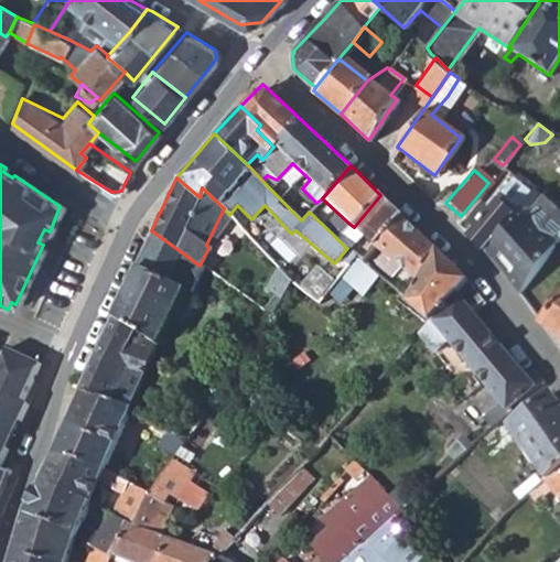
[(471,226),(464,233),(482,248),(514,209),(506,202),(510,197),(519,204),(529,191),(519,184),(517,187),(506,180),(493,201),(485,208),(477,204),(464,218),(471,226)]
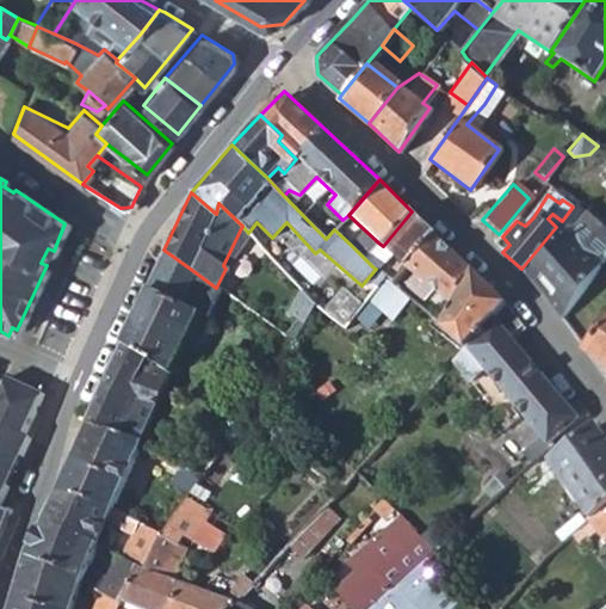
[(605,250),(605,227),(575,203),(573,207),(562,221),(552,214),(548,219),(556,227),(521,269),(526,275),(539,290),(558,315),(577,289),(580,290),(594,270),(605,250)]
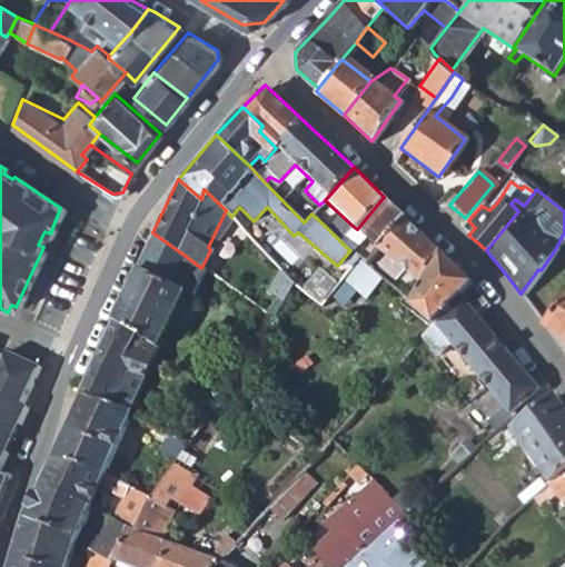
[(362,234),(376,248),(403,216),(384,197),(357,229),(353,226),(339,240),(348,249),(362,234)]
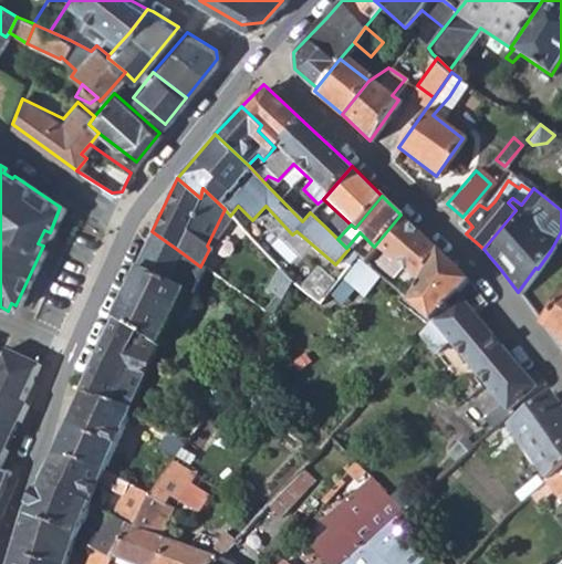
[(310,212),(325,227),(337,212),(323,199),(318,204),(310,212)]
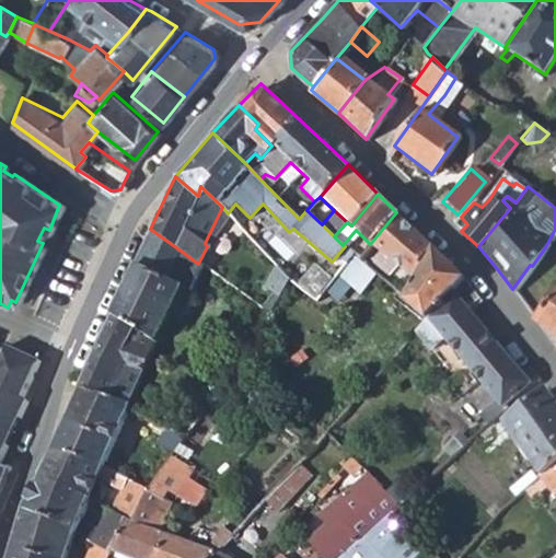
[(334,210),(322,224),(334,236),(347,222),(334,210)]
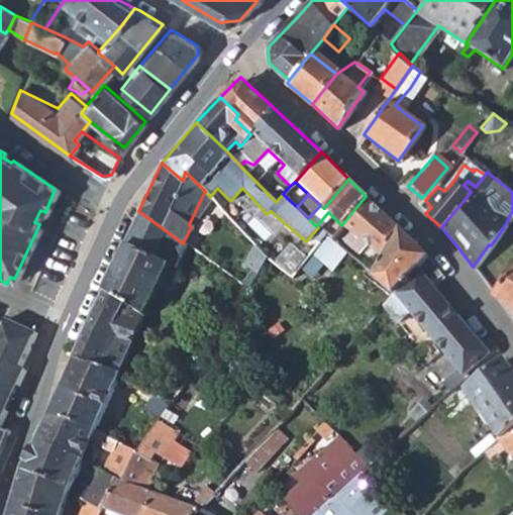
[(341,225),(379,261),(399,228),(366,196),(341,225)]
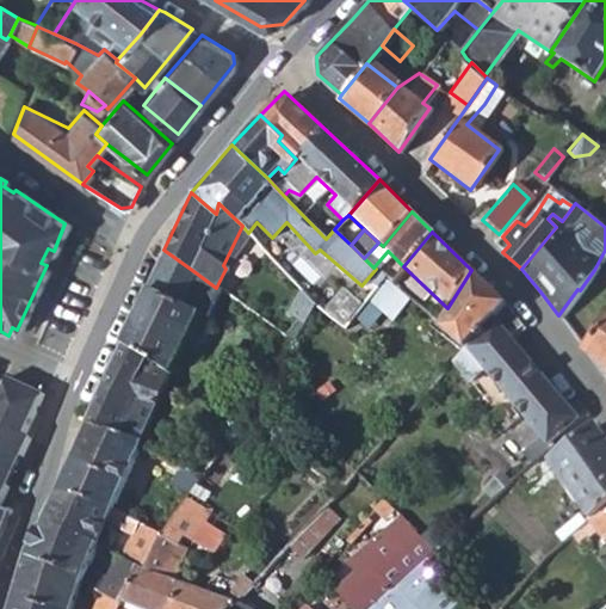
[(183,307),(197,274),(164,250),(144,291),(183,307)]
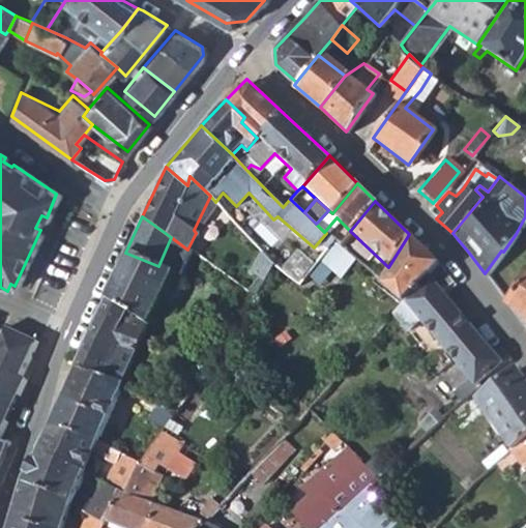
[(379,281),(402,299),(437,261),(409,234),(388,267),(379,281)]
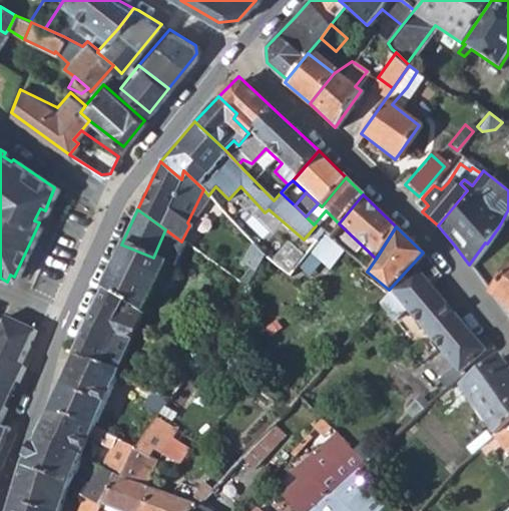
[(328,267),(342,249),(328,236),(323,231),(308,250),(328,267)]
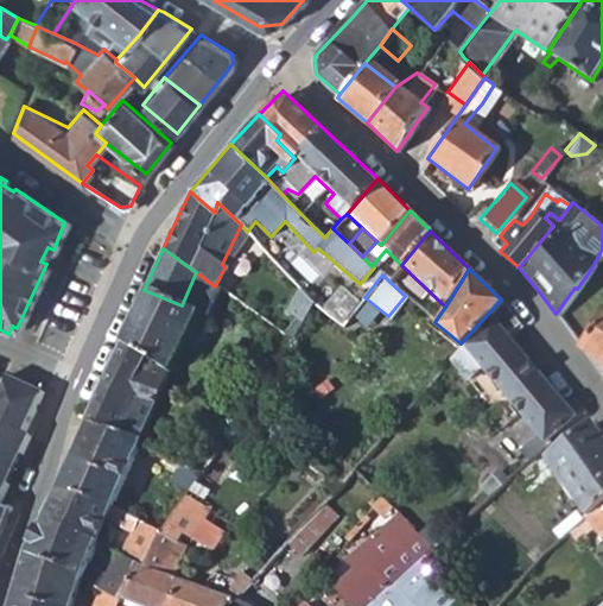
[(285,313),(298,323),(316,301),(303,288),(285,313)]
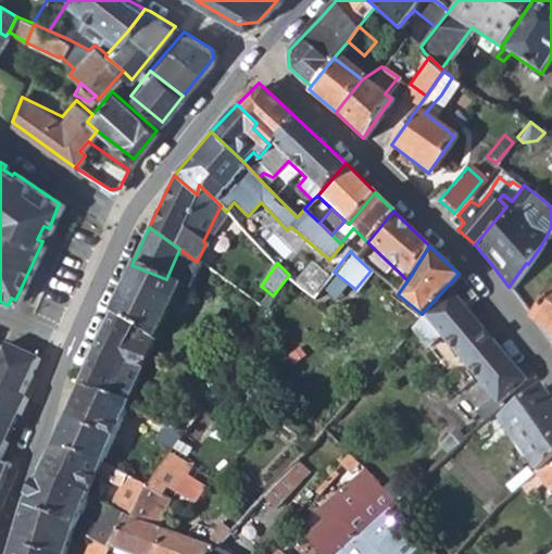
[(154,338),(178,285),(166,279),(132,265),(110,312),(154,338)]
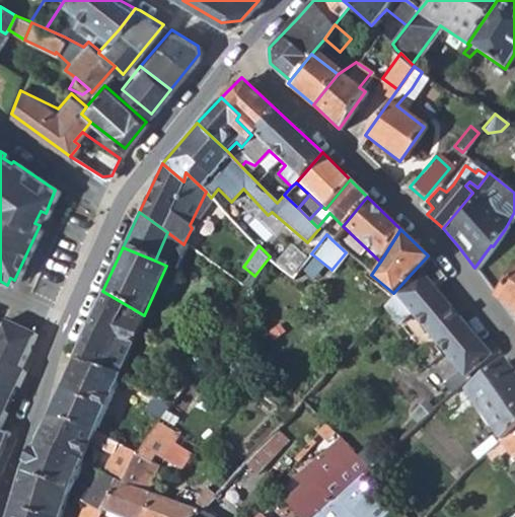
[(442,384),(449,392),(468,374),(497,348),(488,337),(481,343),(471,331),(433,285),(435,283),(437,285),(445,277),(428,255),(393,293),(384,304),(392,311),(400,303),(430,337),(457,370),(442,384)]
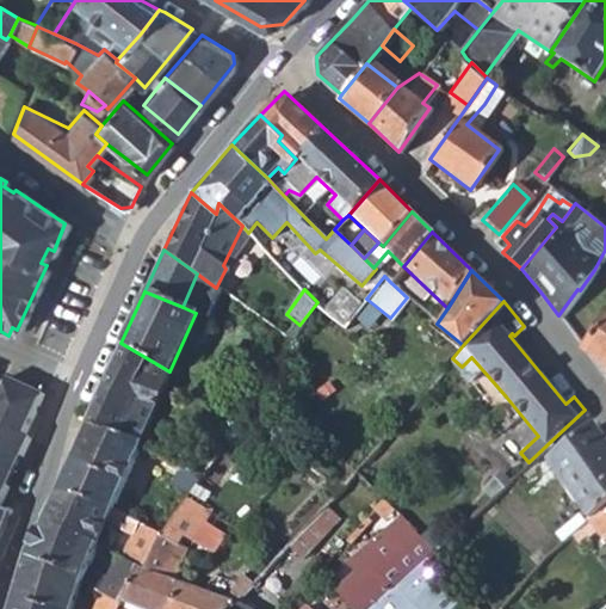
[(605,318),(583,348),(605,367),(605,318)]
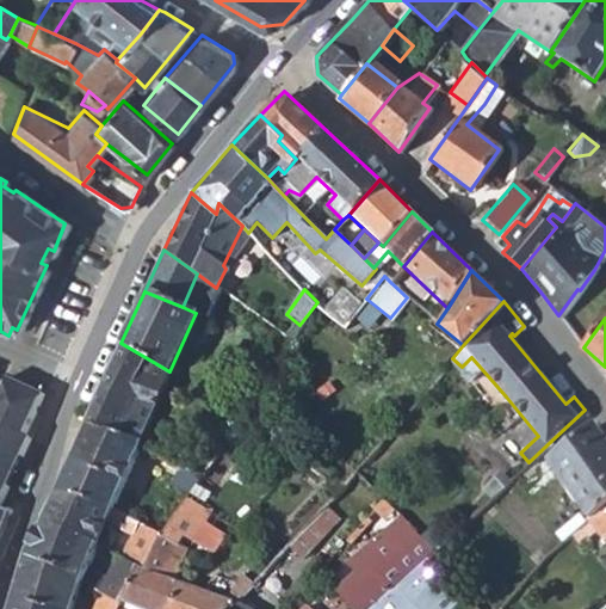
[(140,441),(169,371),(121,343),(104,379),(85,422),(140,441)]
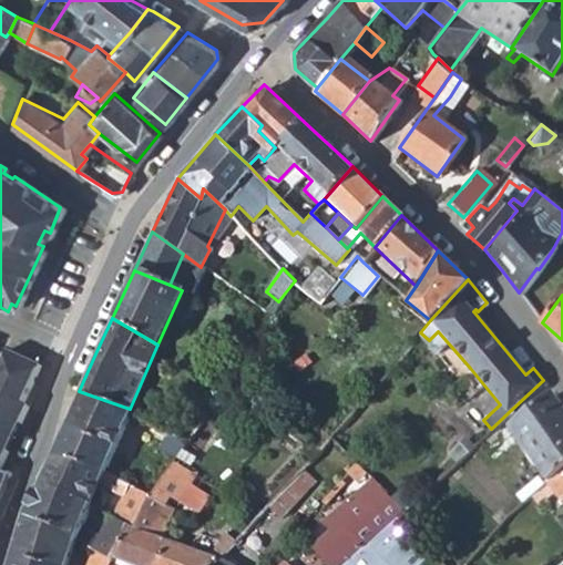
[(19,403),(29,380),(37,363),(31,359),(3,348),(0,356),(0,456),(3,450),(0,448),(0,439),(3,431),(9,418),(16,422),(24,406),(19,403)]
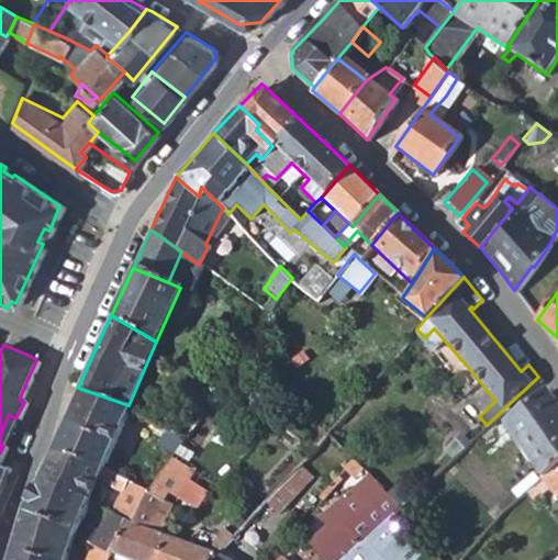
[(505,424),(542,474),(557,459),(557,404),(544,383),(538,377),(508,405),(514,415),(505,424)]
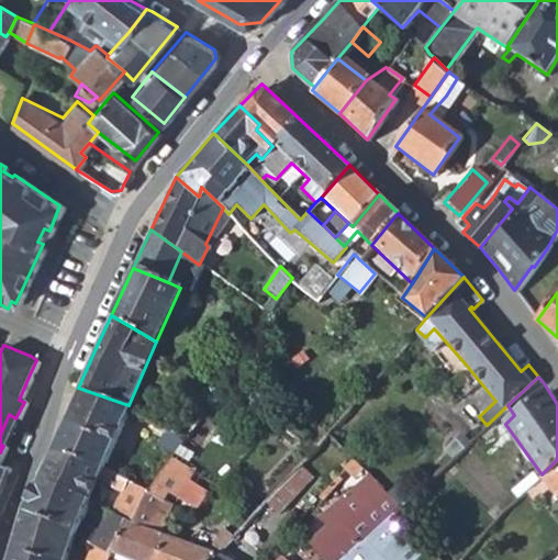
[(107,455),(126,409),(129,405),(78,388),(60,427),(49,449),(100,467),(119,477),(125,481),(131,483),(134,477),(120,462),(107,455)]
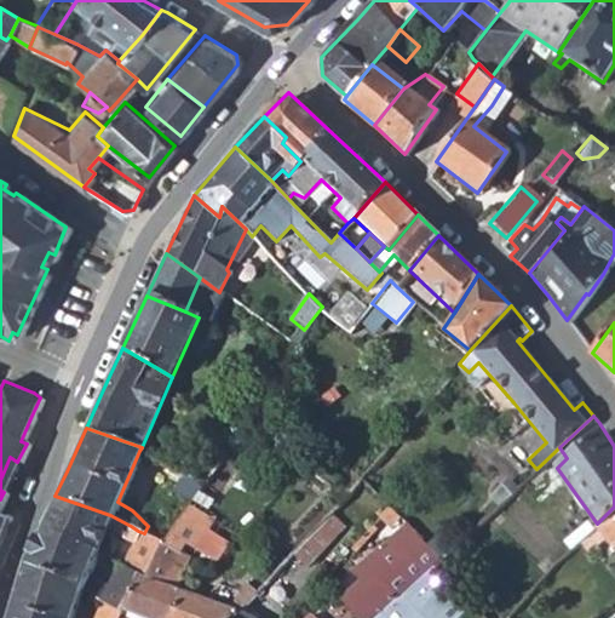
[(4,471),(12,476),(17,462),(10,457),(4,471)]
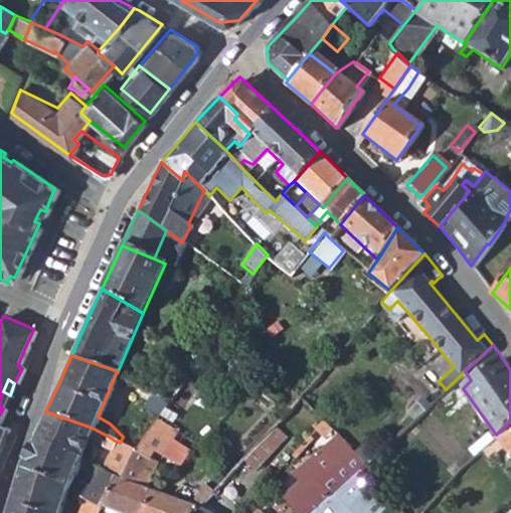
[(0,406),(3,408),(10,395),(3,391),(0,398),(0,406)]
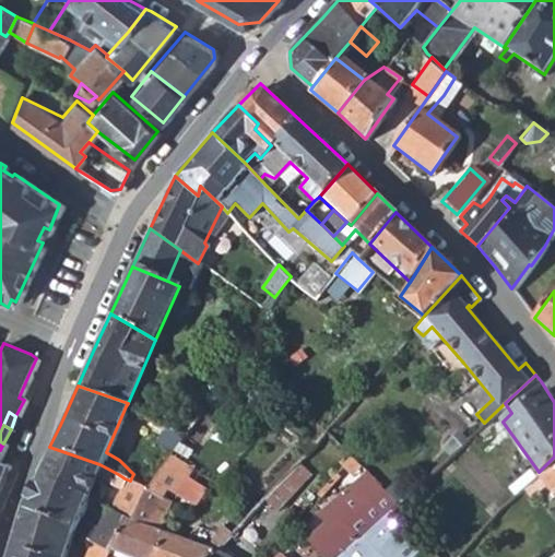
[(115,482),(118,474),(99,464),(49,447),(35,475),(86,496),(95,476),(110,480),(115,482)]
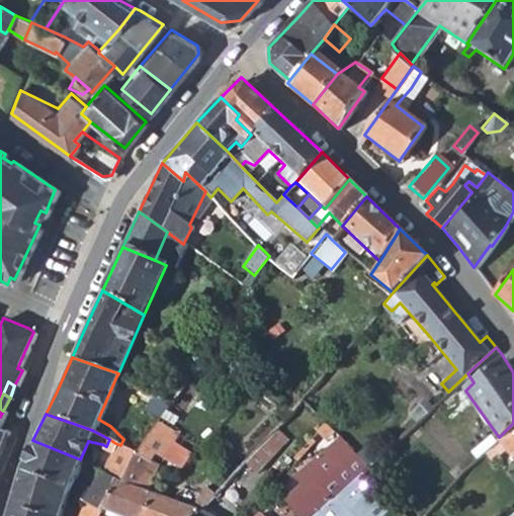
[(176,432),(158,421),(135,453),(117,482),(113,480),(100,507),(110,511),(122,515),(140,515),(142,510),(150,494),(152,491),(146,489),(148,481),(141,478),(144,470),(148,460),(151,453),(161,459),(176,432)]
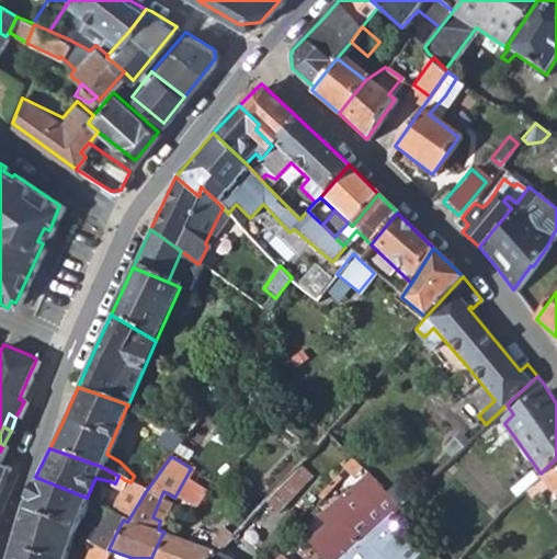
[(556,458),(541,474),(521,492),(526,500),(544,486),(554,497),(556,493),(556,458)]
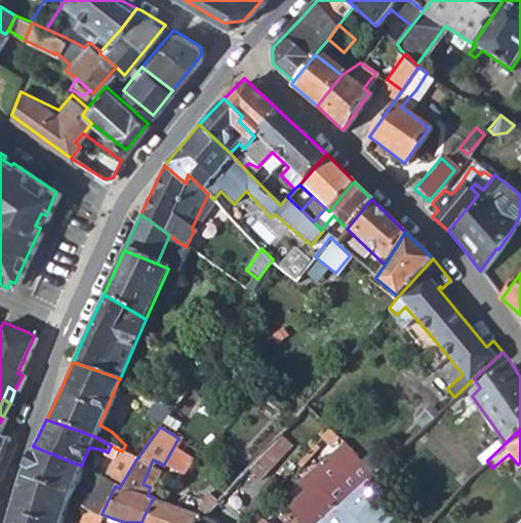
[(290,445),(277,433),(246,467),(259,479),(290,445)]
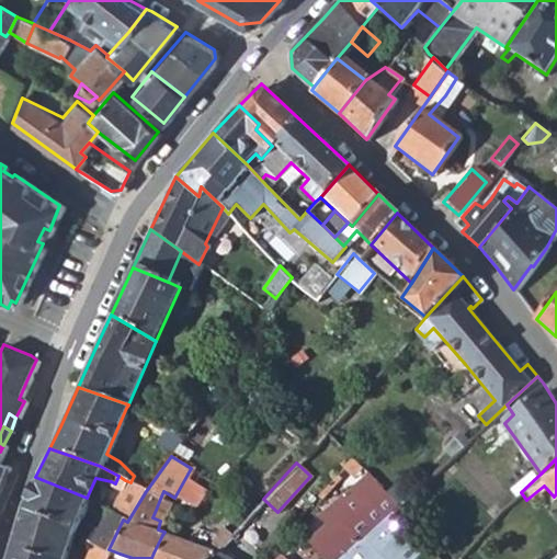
[(320,534),(340,555),(397,503),(365,470),(339,495),(342,500),(319,521),(326,528),(320,534)]
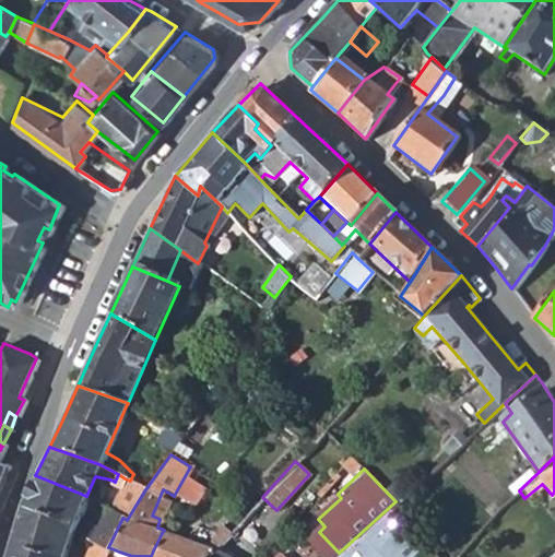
[(78,516),(86,496),(35,475),(21,506),(63,522),(72,528),(84,534),(89,537),(108,547),(122,518),(107,508),(103,505),(91,524),(78,516)]
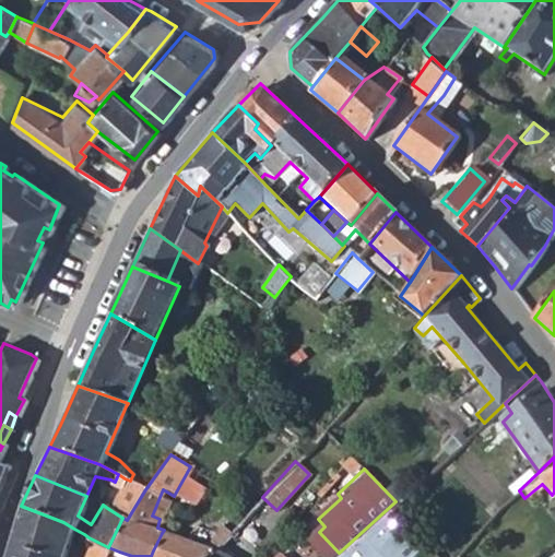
[(125,478),(107,508),(122,518),(127,520),(145,489),(130,481),(125,478)]
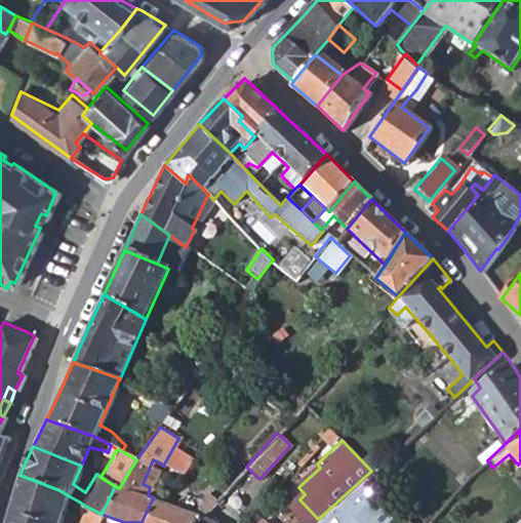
[(62,517),(68,495),(59,490),(19,475),(9,512),(44,522),(72,522),(73,522),(62,517)]
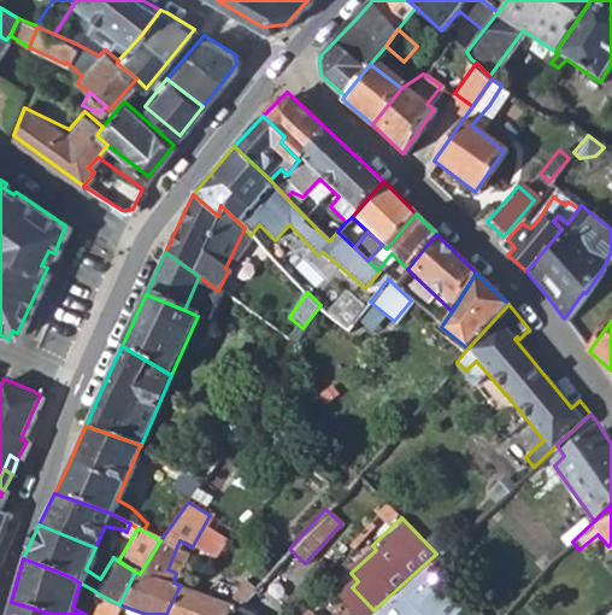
[(219,601),(181,585),(178,589),(169,608),(166,614),(227,614),(234,607),(252,586),(243,578),(219,601)]
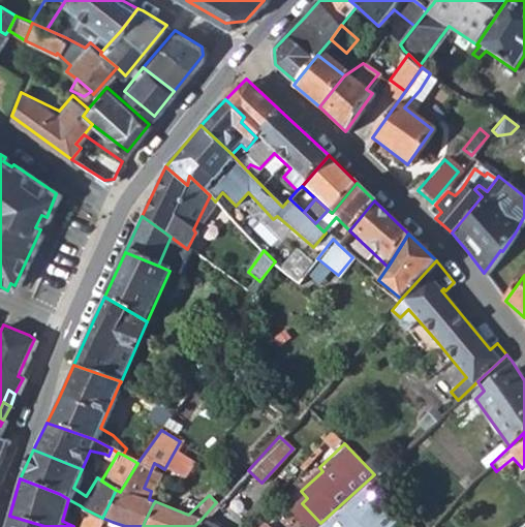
[(82,517),(76,526),(97,526),(99,524),(102,518),(84,508),(80,505),(76,514),(82,517)]
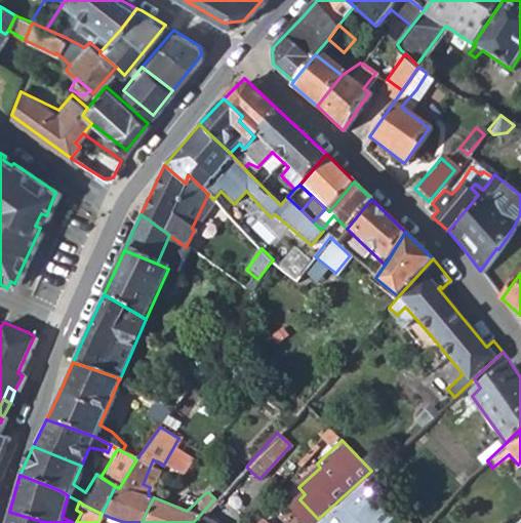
[(44,522),(9,512),(5,522),(44,522)]
